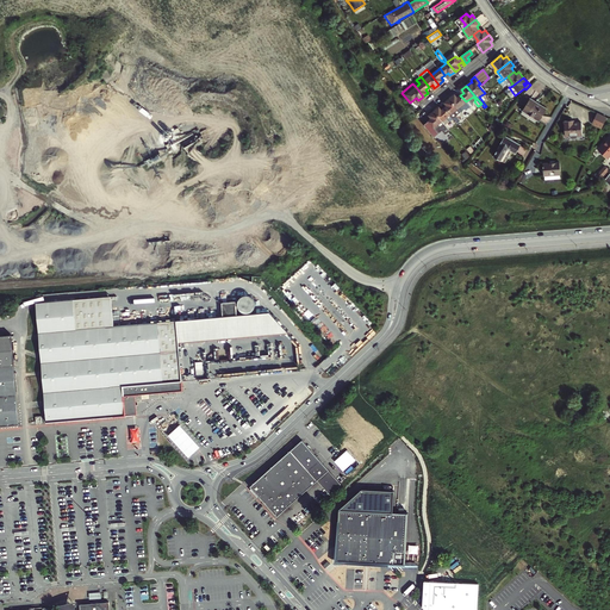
[(455,94),(450,98),(466,117),(468,114),(465,110),(462,111),(460,106),(464,104),(467,109),(470,107),(466,101),(460,95),(458,97),(455,94)]
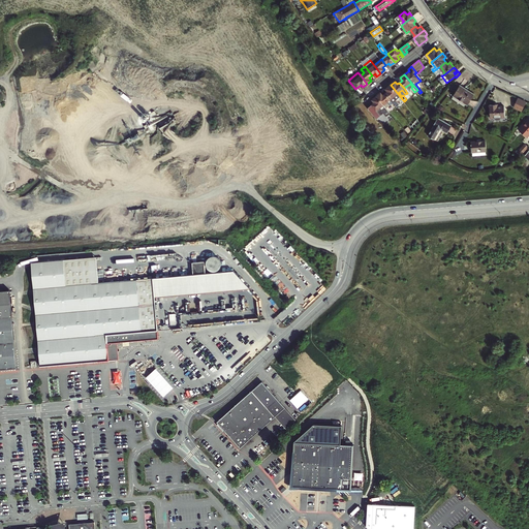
[(467,104),(474,94),(457,84),(453,90),(456,92),(454,95),(467,104)]
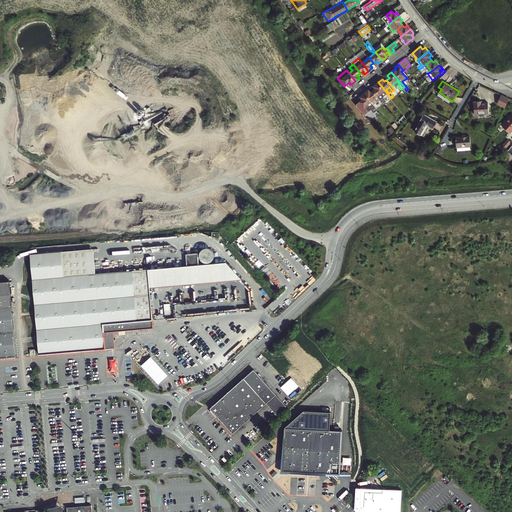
[(391,98),(378,82),(374,86),(376,88),(373,90),(380,99),(385,95),(388,100),(391,98)]
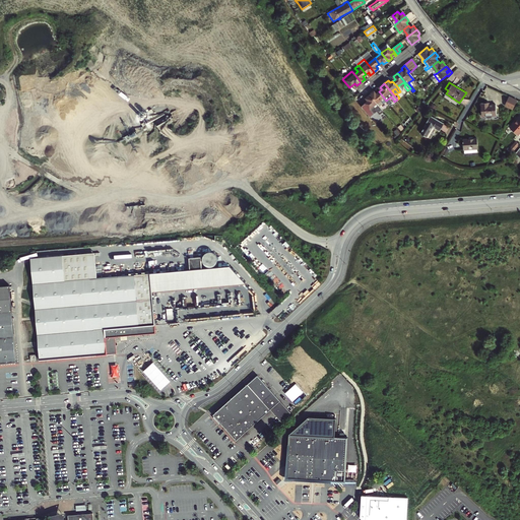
[(386,101),(379,91),(377,93),(375,91),(371,94),(377,103),(380,100),(383,104),(387,101),(386,101)]
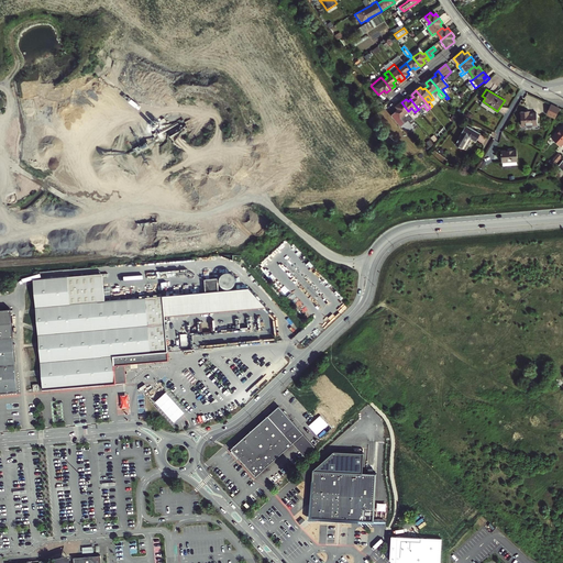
[(408,111),(401,102),(397,106),(399,109),(392,114),(399,122),(403,119),(401,117),(407,112),(408,113),(408,114),(409,117),(408,117),(412,122),(415,120),(408,111)]
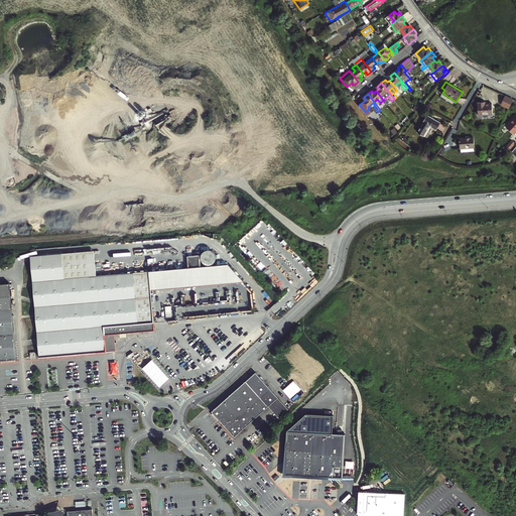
[(512,100),(504,97),(501,104),(504,105),(503,106),(509,109),(512,100)]
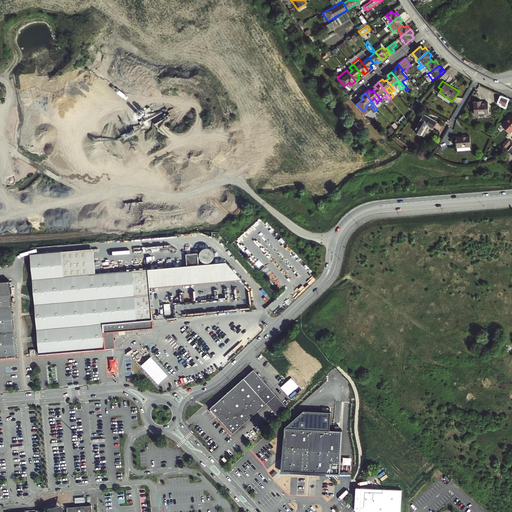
[(482,100),(473,101),(474,113),(488,112),(488,102),(482,102),(482,100)]
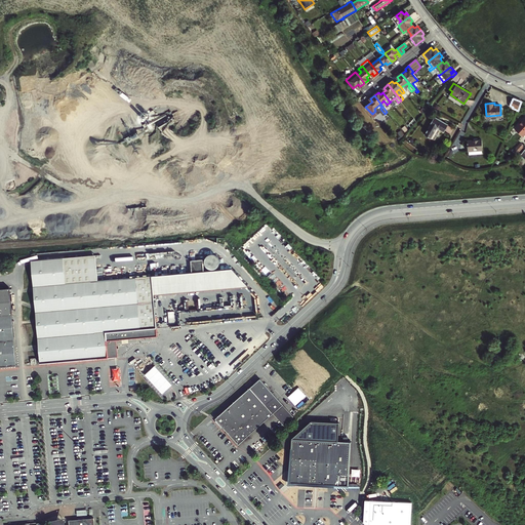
[(426,133),(432,137),(438,127),(444,131),(448,124),(436,117),(426,133)]
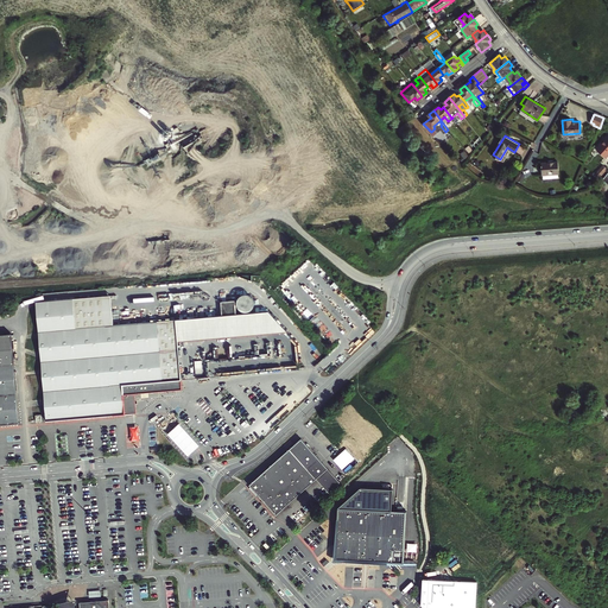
[(607,137),(597,150),(605,157),(607,153),(607,137)]
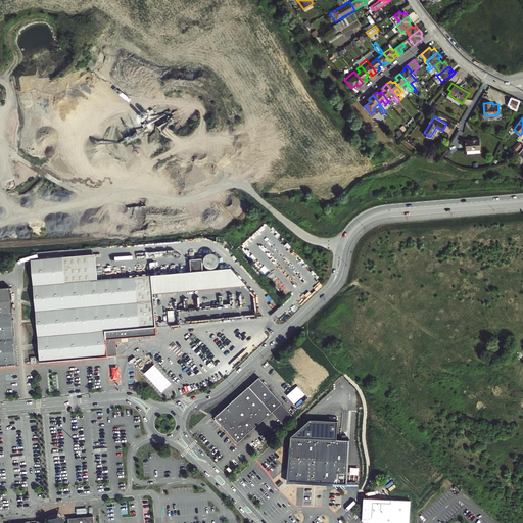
[(481,138),(466,140),(467,149),(472,149),(481,148),(481,138)]
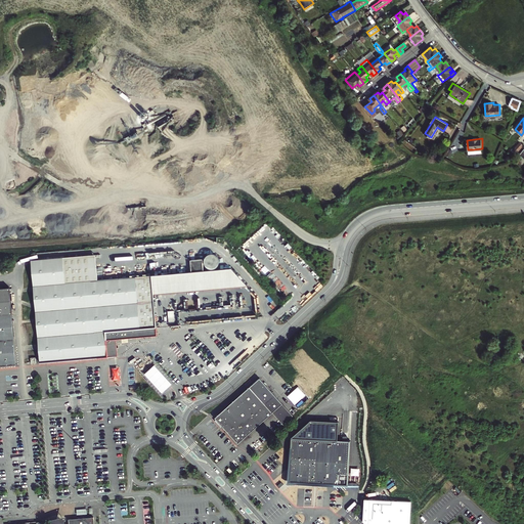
[(517,153),(523,145),(520,142),(514,149),(517,153)]
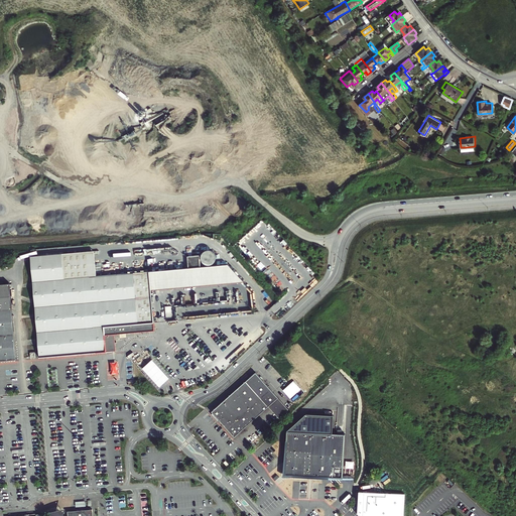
[(90,277),(97,276),(95,251),(62,254),(62,256),(88,254),(90,277)]
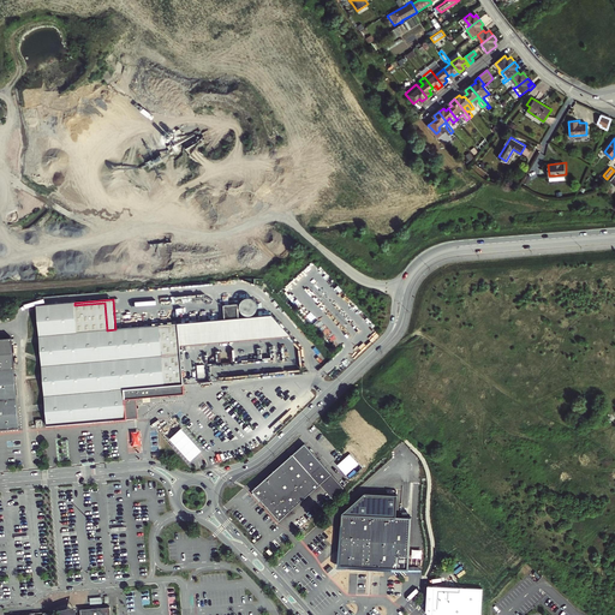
[(46,411),(47,425),(126,418),(125,399),(137,398),(185,393),(180,346),(178,324),(115,329),(107,330),(105,303),(75,305),(75,303),(55,304),(36,305),(45,399),(41,399),(42,411),(46,411)]
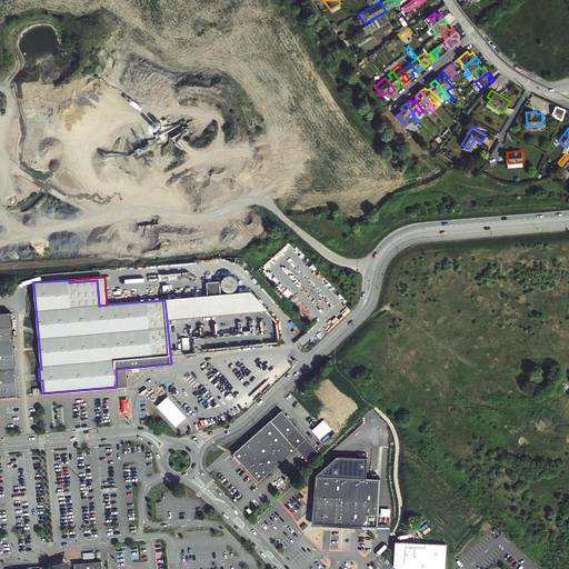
[(207,297),(220,296),(219,282),(206,283),(207,297)]
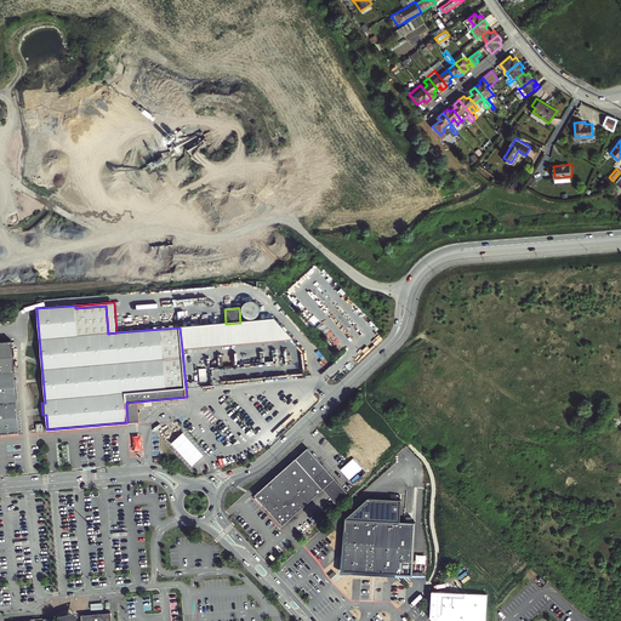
[(226,324),(180,328),(182,349),(292,341),(274,319),(240,323),(226,324)]
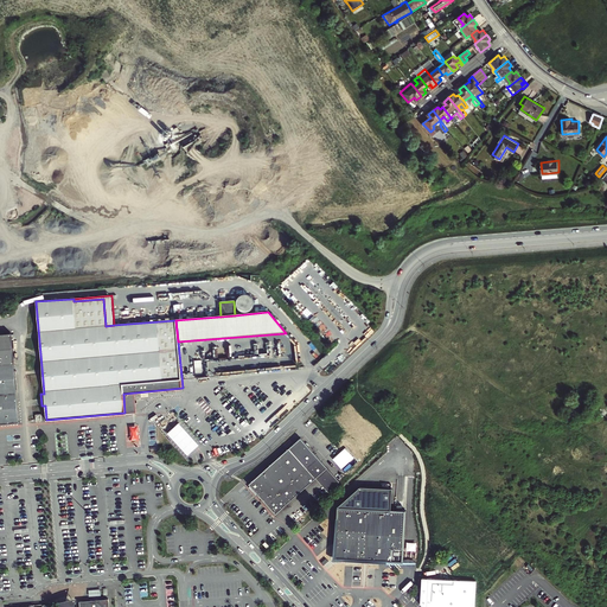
[(12,333),(0,333),(0,423),(19,422),(12,333)]
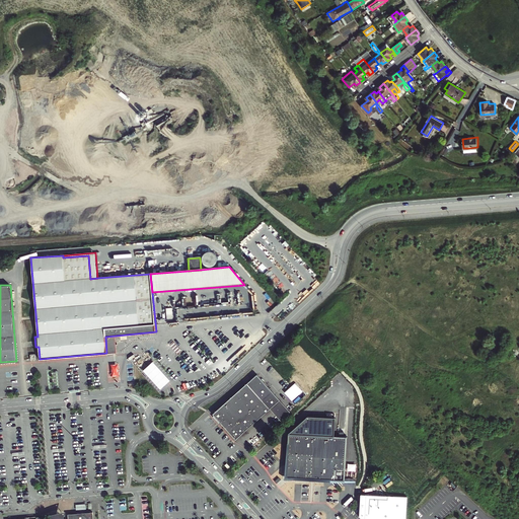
[(105,337),(106,353),(117,353),(116,336),(105,337)]
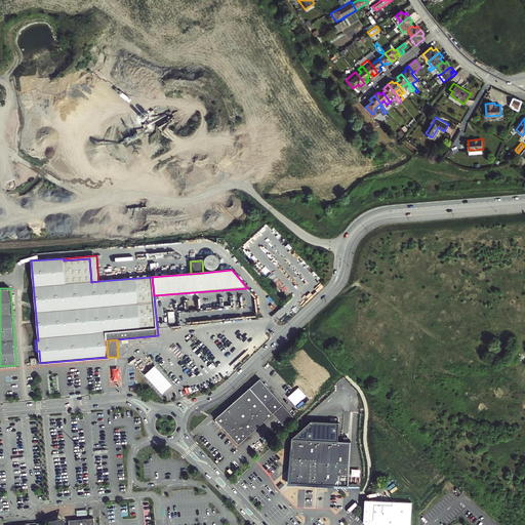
[(122,386),(121,367),(114,367),(114,375),(109,375),(110,386),(122,386)]
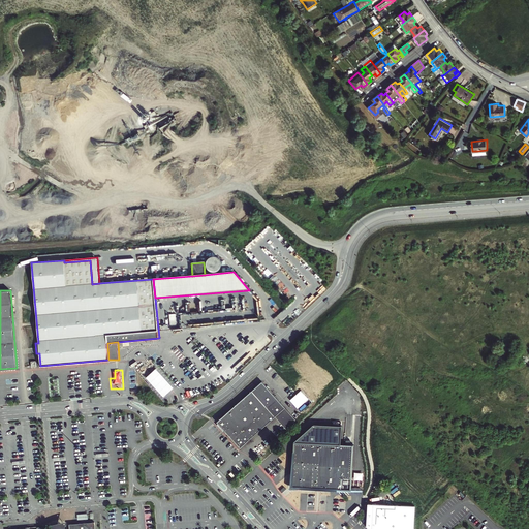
[(218,421),(241,446),(276,415),(286,406),(262,380),(218,421)]
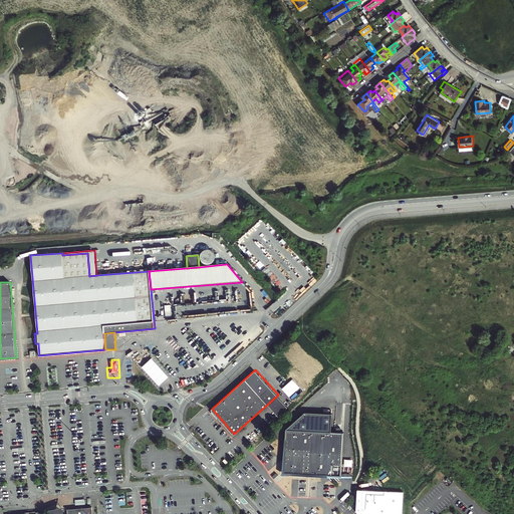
[(288,406),(278,395),(268,404),(278,415),(288,406)]
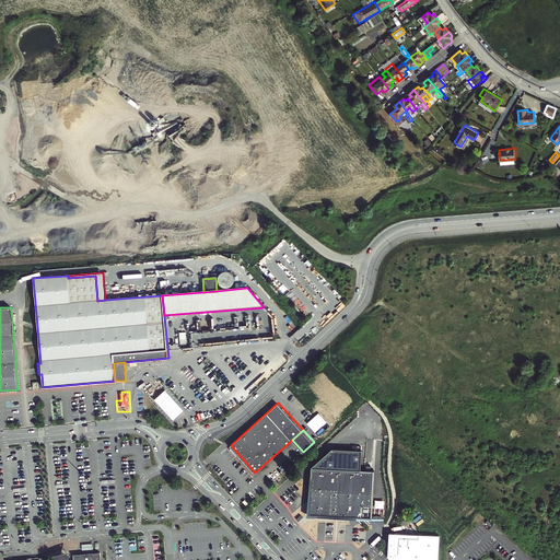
[(373,494),(375,471),(311,468),(311,470),(308,517),(372,521),(373,506),(378,506),(378,496),(373,494)]
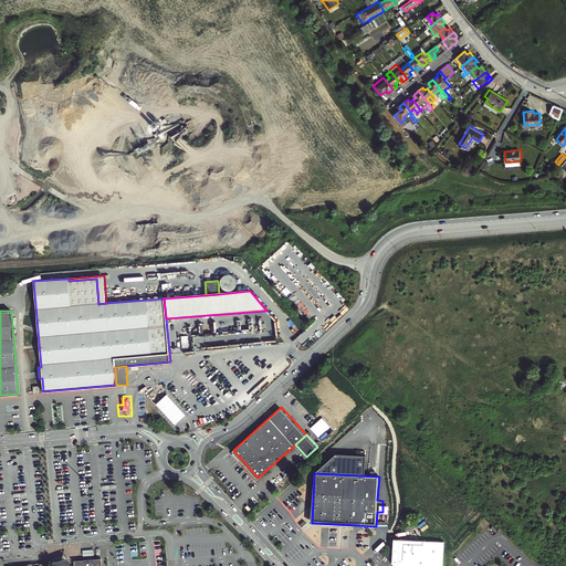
[(441,565),(443,541),(404,537),(399,537),(397,565),(441,565)]
